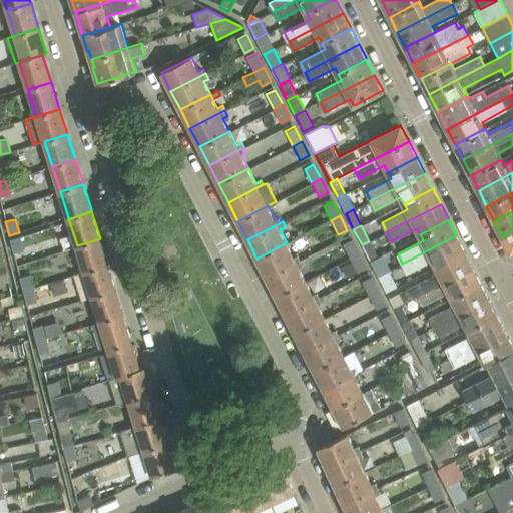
[(510,252),(512,250),(512,231),(502,237),(510,252)]
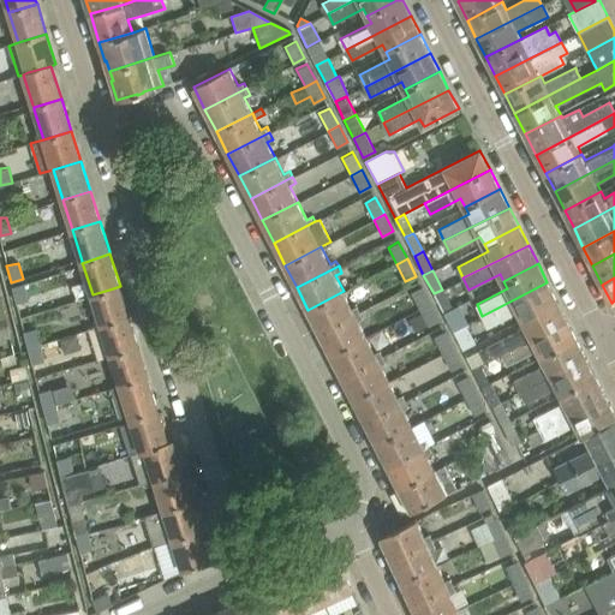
[(518,311),(523,318),(557,302),(547,282),(482,316),(488,327),(518,311)]
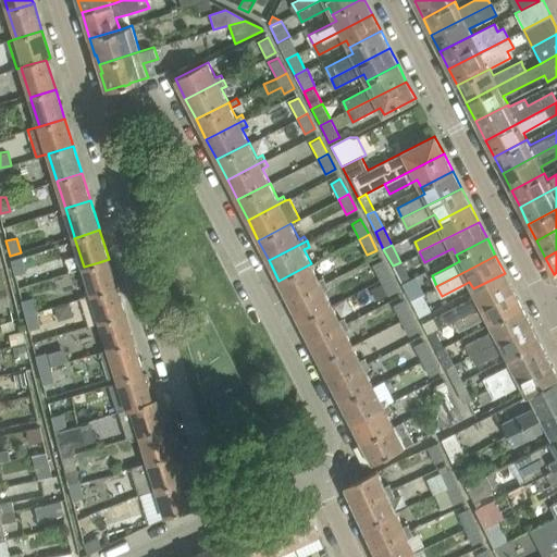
[(25,272),(23,262),(22,257),(11,260),(14,274),(25,272)]
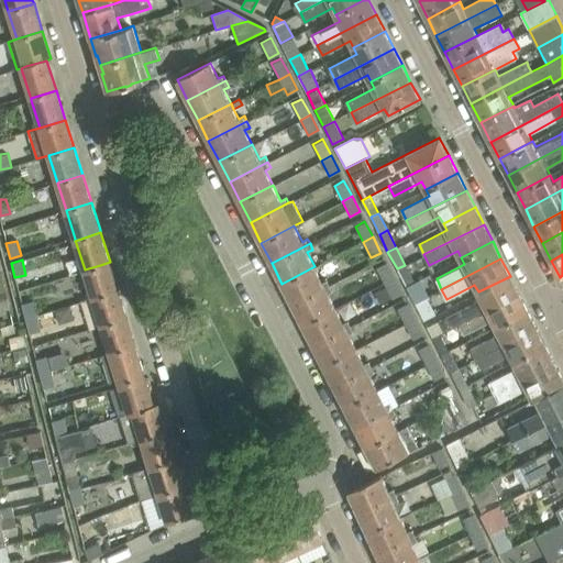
[(100,265),(85,269),(92,298),(118,289),(110,264),(110,262),(100,265)]
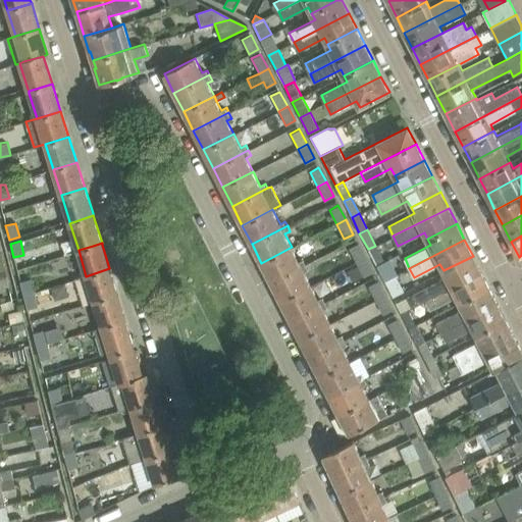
[(349,248),(356,262),(365,257),(358,243),(349,248)]
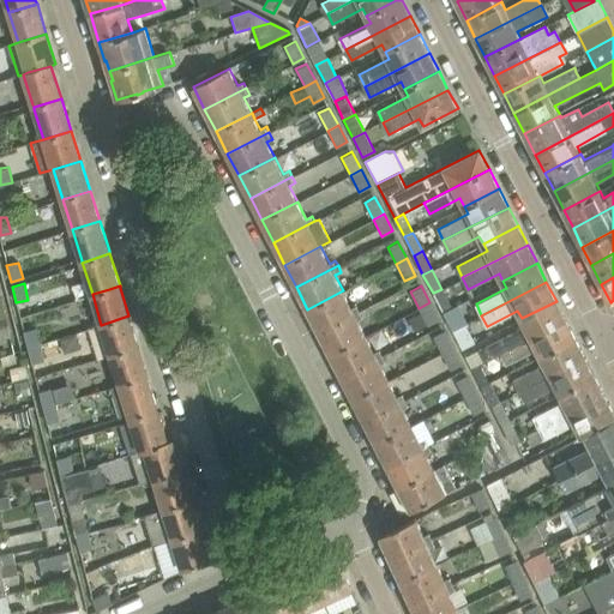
[(433,293),(443,312),(451,307),(441,289),(433,293)]
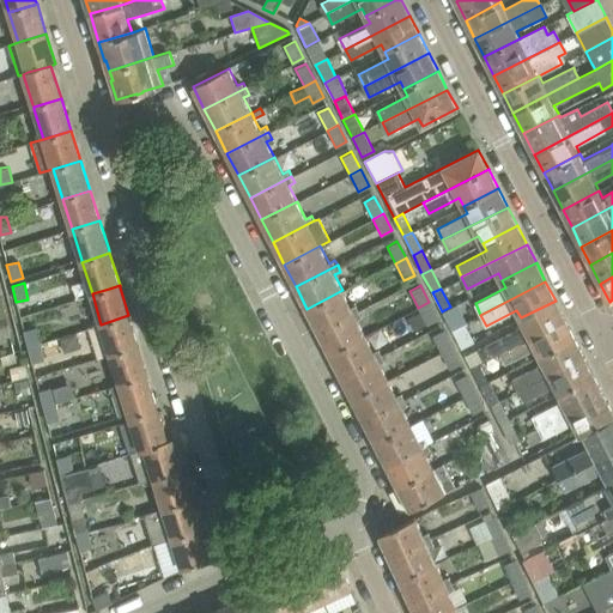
[(343,290),(307,309),(319,331),(360,309),(357,304),(351,307),(343,290)]
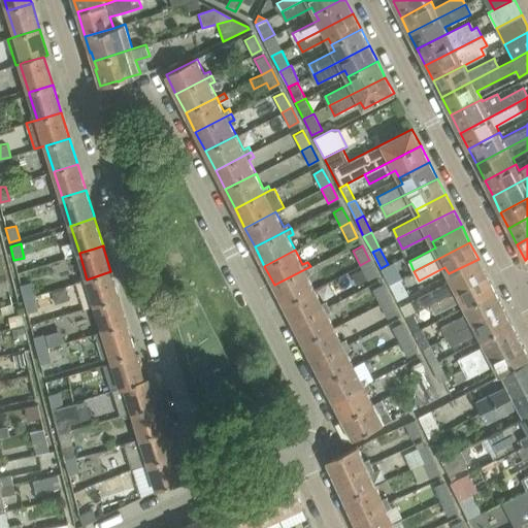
[(487,275),(479,259),(449,273),(452,281),(426,294),(410,302),(416,311),(429,304),(487,275)]
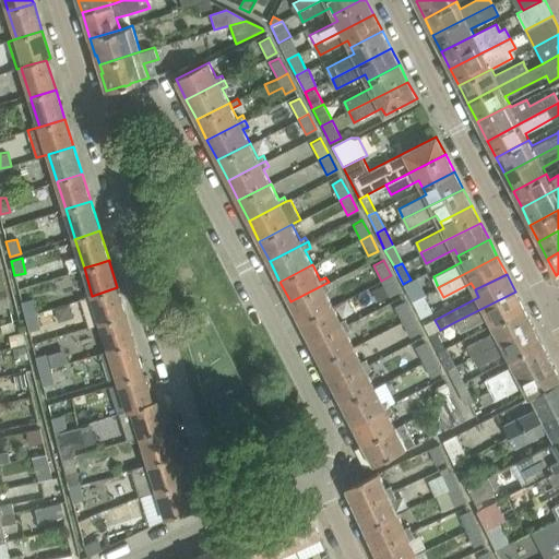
[(399,292),(391,275),(381,281),(389,296),(399,292)]
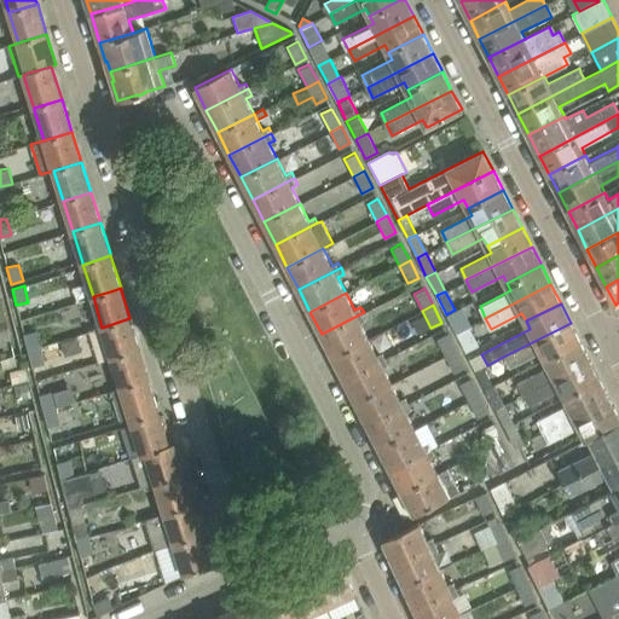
[(461,306),(455,310),(446,314),(455,333),(464,329),(469,325),(470,325),(461,306)]
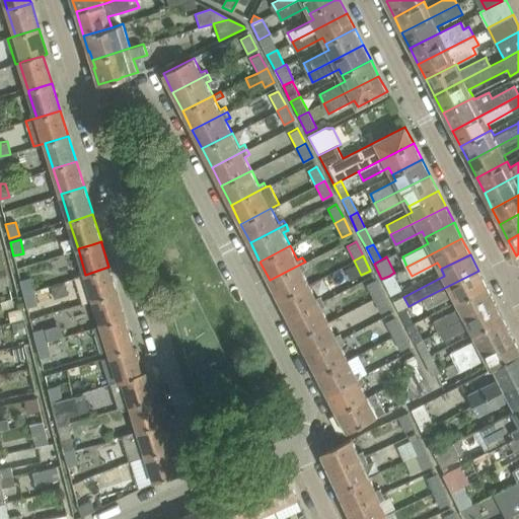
[(305,262),(270,280),(279,299),(309,283),(302,271),(308,268),(305,262)]
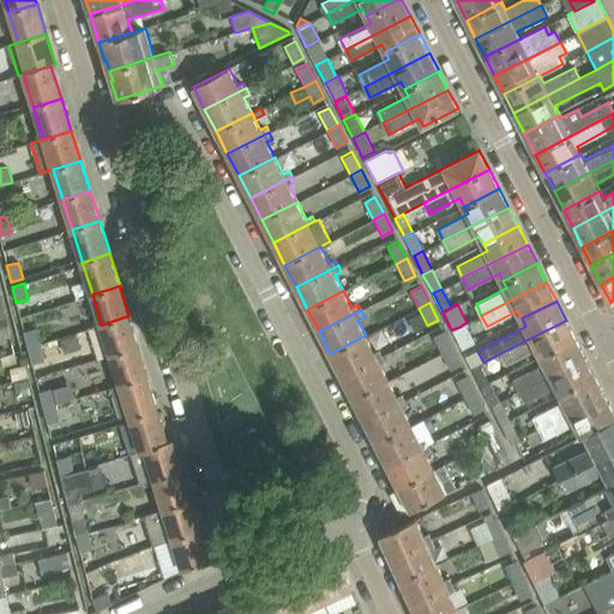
[(138,347),(128,315),(101,325),(89,329),(98,359),(110,355),(138,347)]
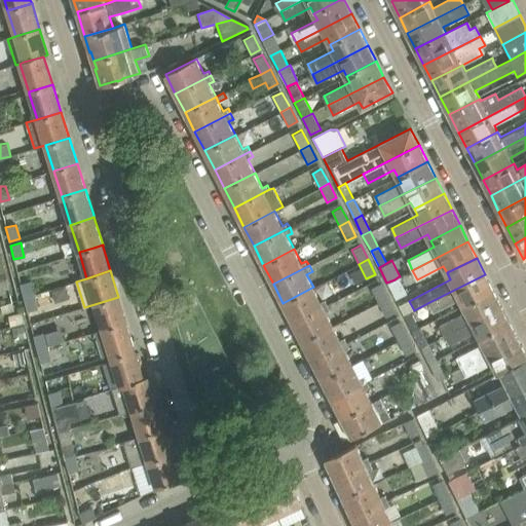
[(463,305),(493,290),(485,274),(427,303),(433,313),(434,312),(460,299),(463,305)]
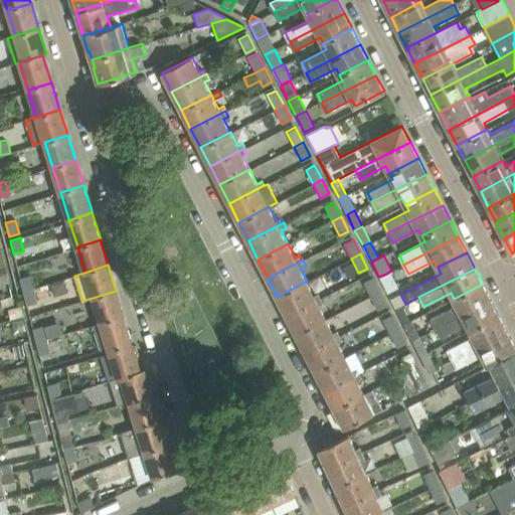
[(390,271),(386,274),(378,277),(387,293),(398,287),(390,271)]
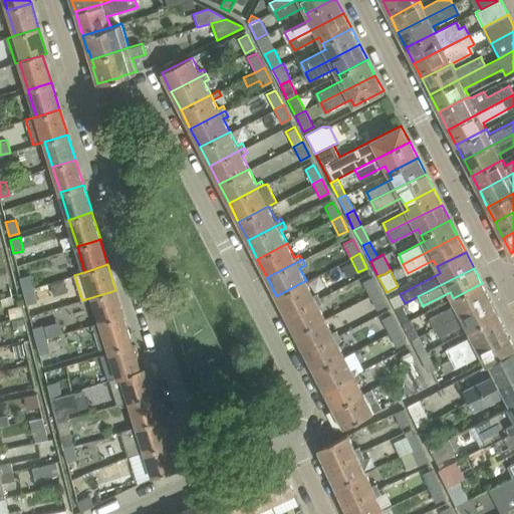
[(0,272),(0,281),(10,280),(8,271),(0,272)]
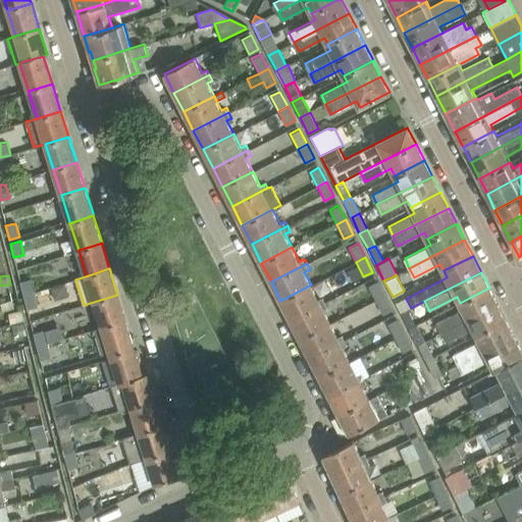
[(23,296),(33,293),(30,279),(19,281),(23,296)]
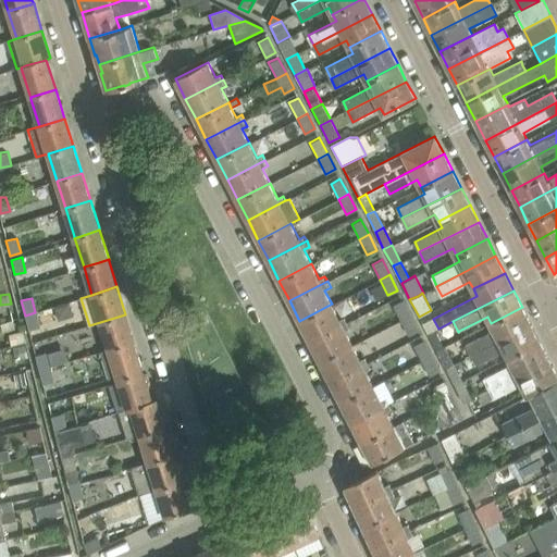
[(393,305),(400,320),(410,314),(403,299),(393,305)]
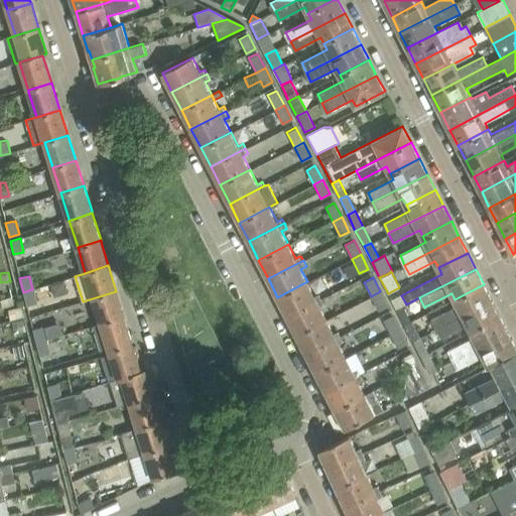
[(307,281),(277,297),(287,315),(323,297),(320,294),(315,296),(307,281)]
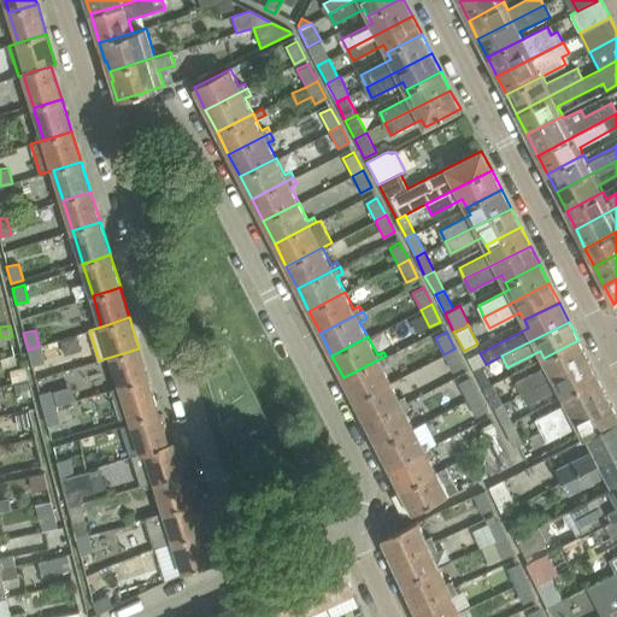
[(588,359),(579,340),(544,358),(547,365),(517,381),(522,392),(588,359)]
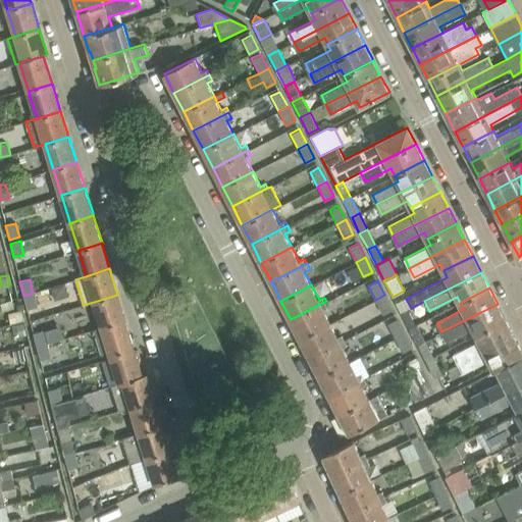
[(37,307),(33,293),(23,296),(27,309),(37,307)]
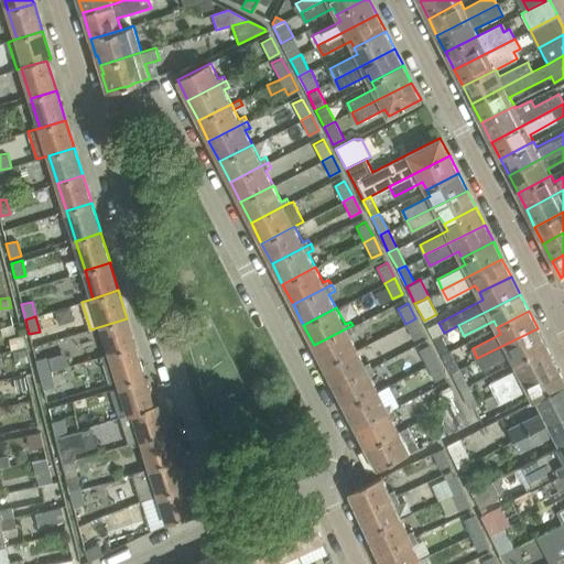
[(101,326),(110,354),(136,346),(127,318),(101,326)]
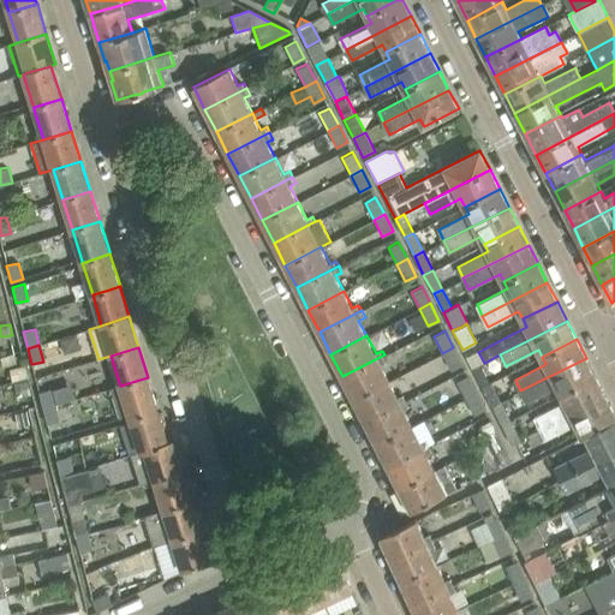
[(461,365),(453,347),(442,353),(451,370),(461,365)]
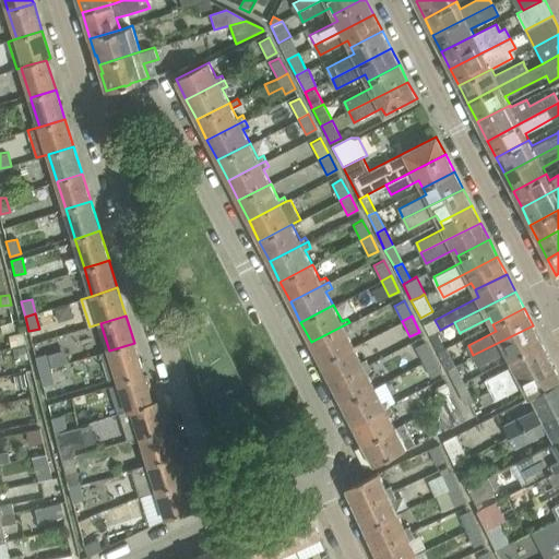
[(349,322),(311,342),(321,363),(354,346),(347,332),(353,329),(349,322)]
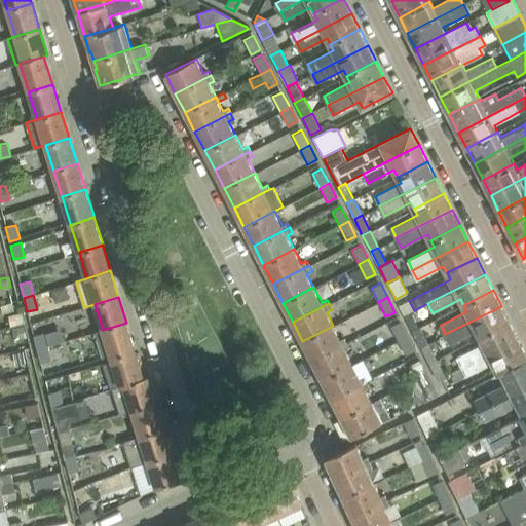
[(509,322),(501,306),(445,334),(450,343),(476,330),(480,337),(509,322)]
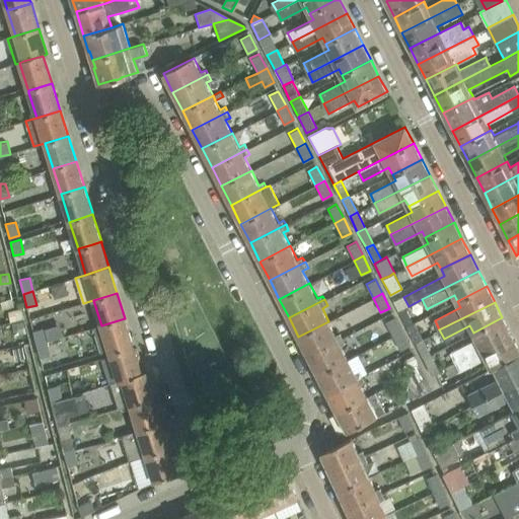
[(405,307),(398,311),(406,327),(414,323),(405,307)]
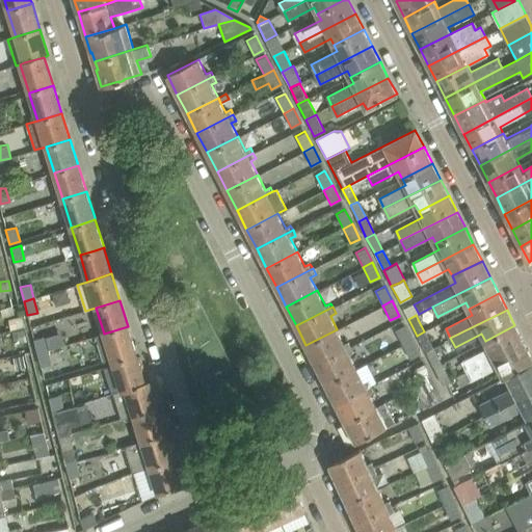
[(395,329),(402,344),(411,340),(404,324),(395,329)]
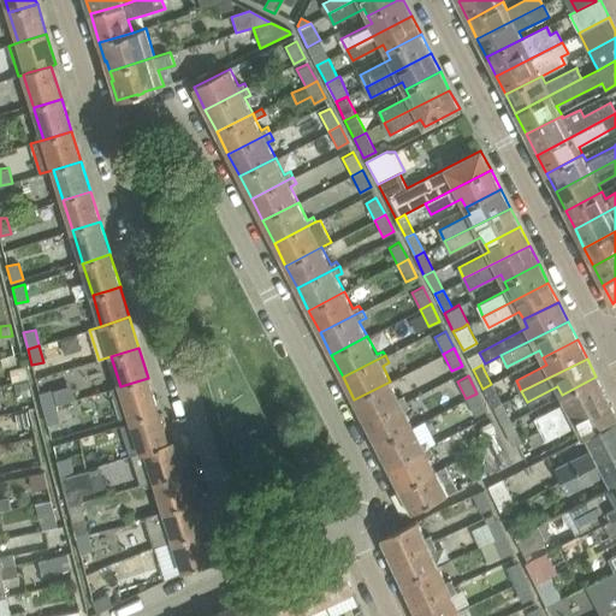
[(605,395),(596,377),(562,395),(566,402),(535,418),(540,428),(605,395)]
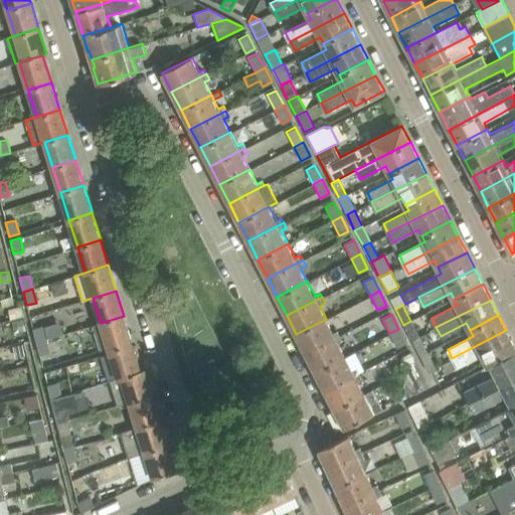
[(133,343),(124,316),(101,323),(93,325),(101,351),(109,348),(110,350),(133,343)]
